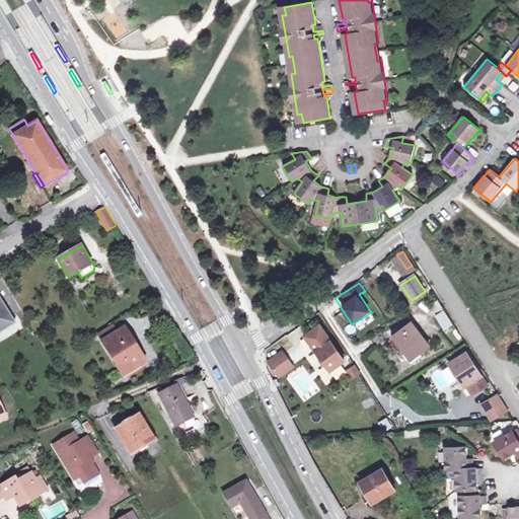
[(434,317),(435,316),(445,329),(453,323),(438,300),(427,307),(434,317)]
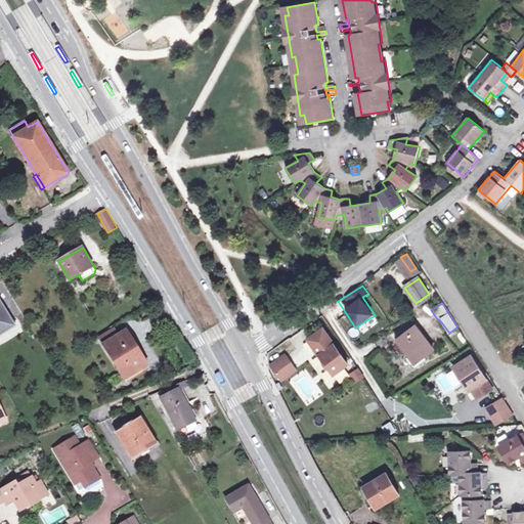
[(0,328),(10,322),(0,304),(0,328)]
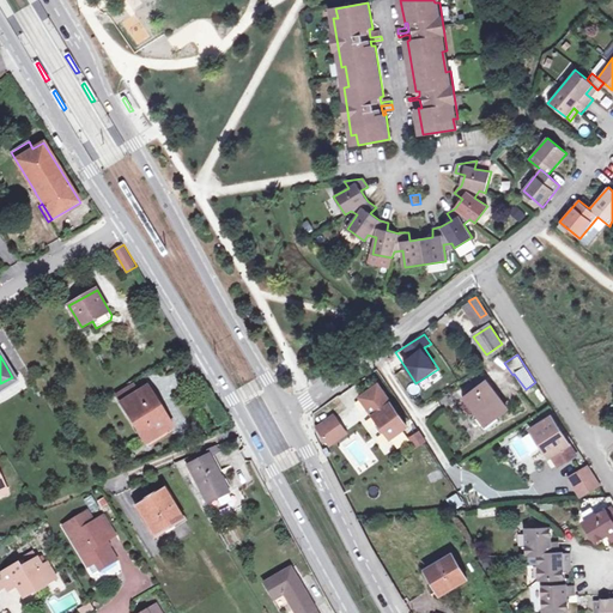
[(315,377),(325,371),(321,366),(311,371),(315,377)]
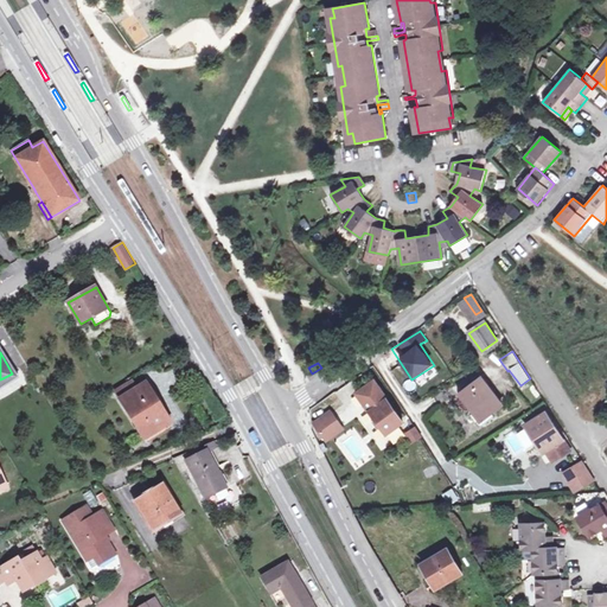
[(483,417),(503,404),(481,378),(464,391),(483,417)]
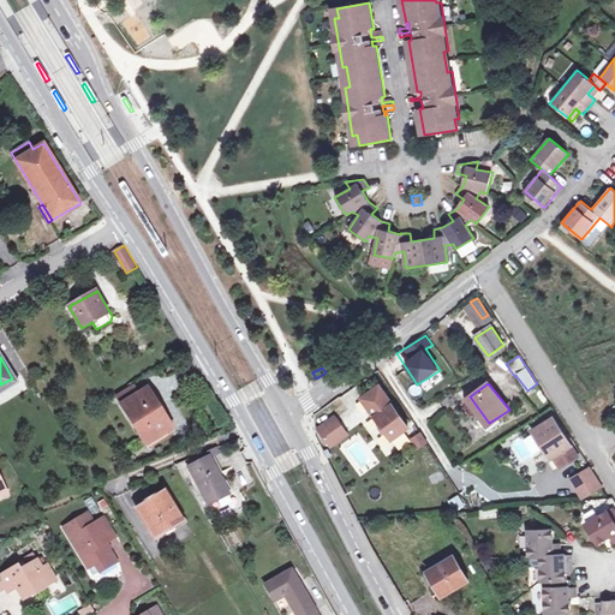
[(149,388),(141,393),(136,386),(117,396),(147,446),(174,429),(149,388)]
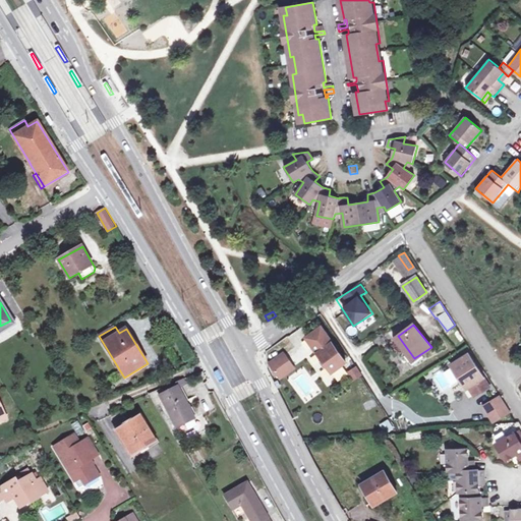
[(321,333),(319,330),(306,338),(324,361),(321,363),(324,367),(327,366),(332,373),(346,363),(324,331),(321,333)]
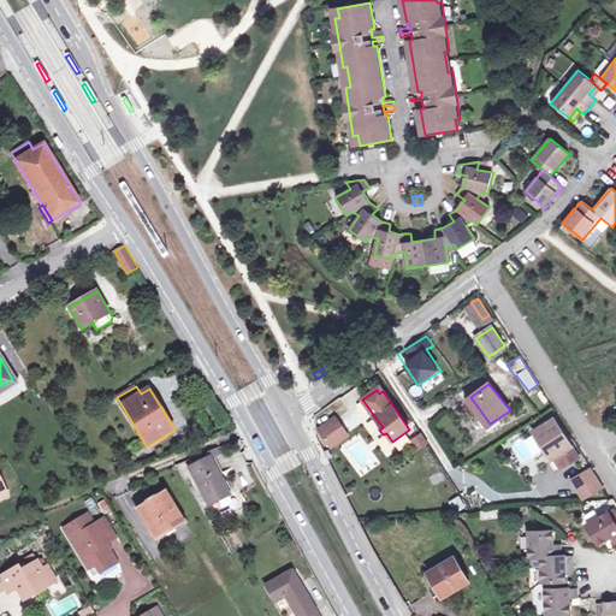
[(551,460),(554,457),(561,468),(579,457),(555,419),(533,432),(551,460)]
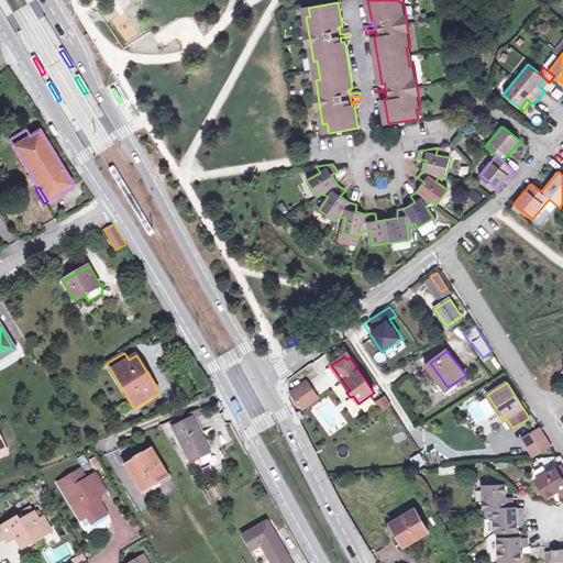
[(317,397),(307,384),(293,394),(302,408),(317,397)]
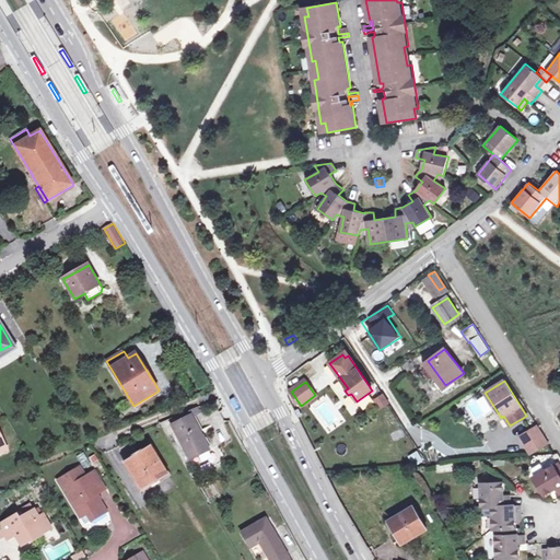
[(325,434),(345,423),(328,394),(308,405),(325,434)]
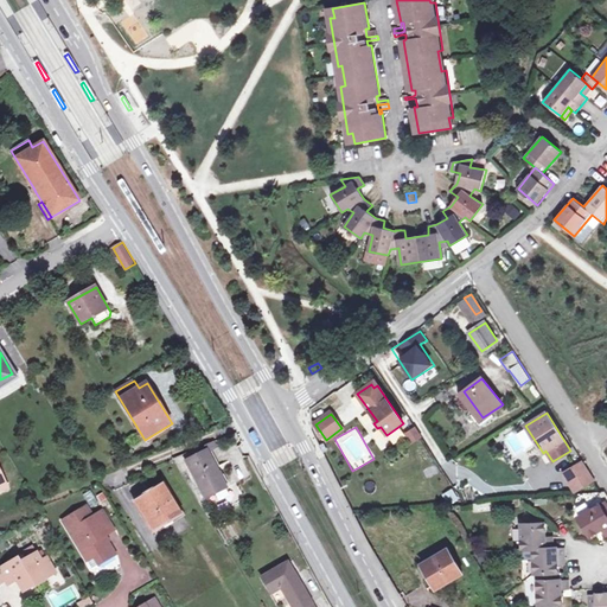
[(416,428),(407,434),(413,443),(422,438),(416,428)]
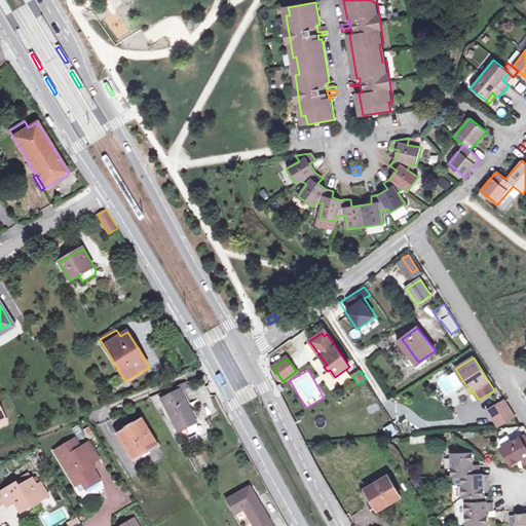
[(455,389),(462,386),(455,371),(448,375),(455,389)]
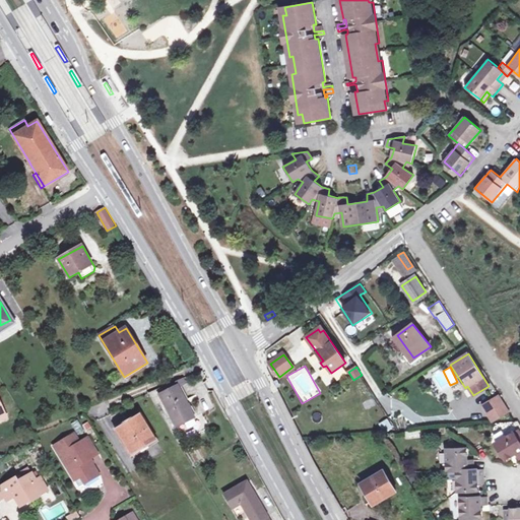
[(178,386),(179,387),(187,383),(185,378),(176,382),(178,386)]
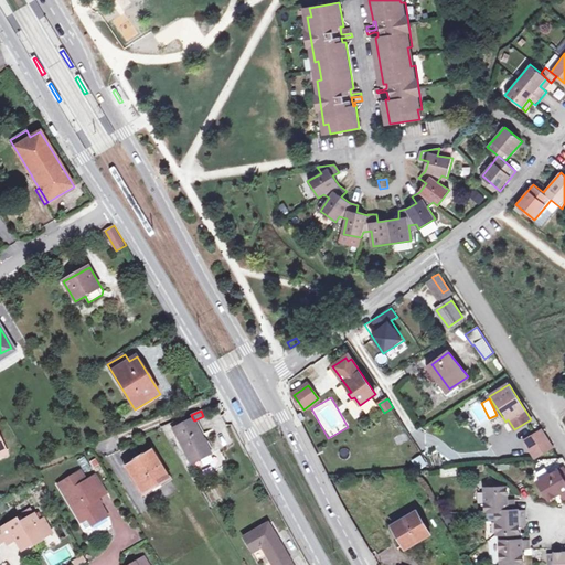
[(193,419),(191,415),(163,426),(171,437),(177,435),(192,464),(212,454),(194,420),(193,419)]
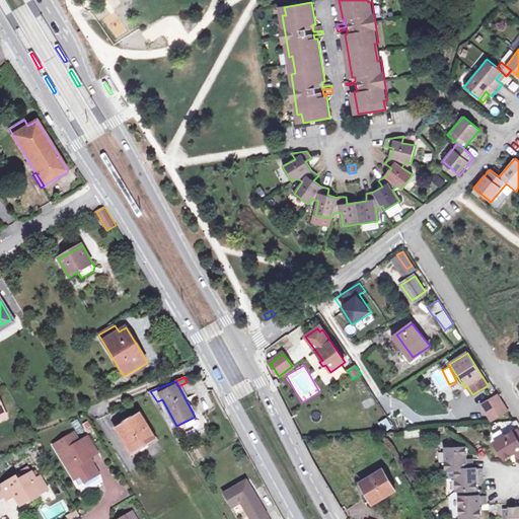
[(491,420),(500,416),(508,412),(498,395),(483,405),(491,420)]
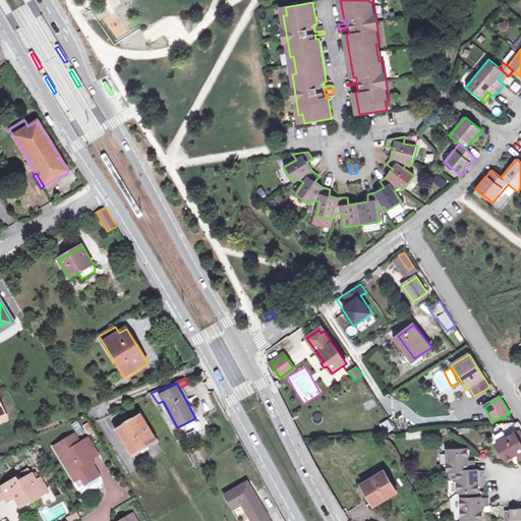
[(139,416),(116,430),(132,455),(156,442),(139,416)]
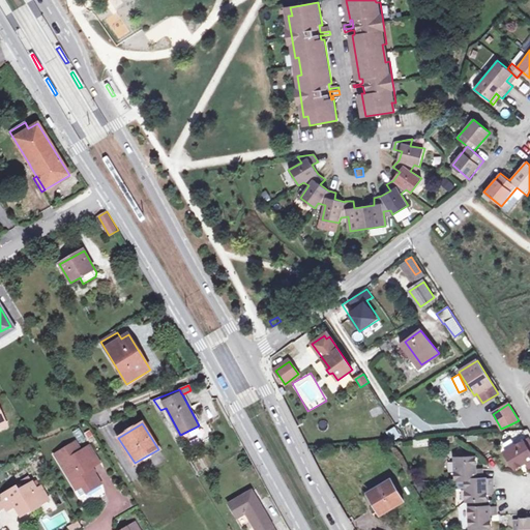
[(80,428),(72,431),(79,443),(85,440),(80,428)]
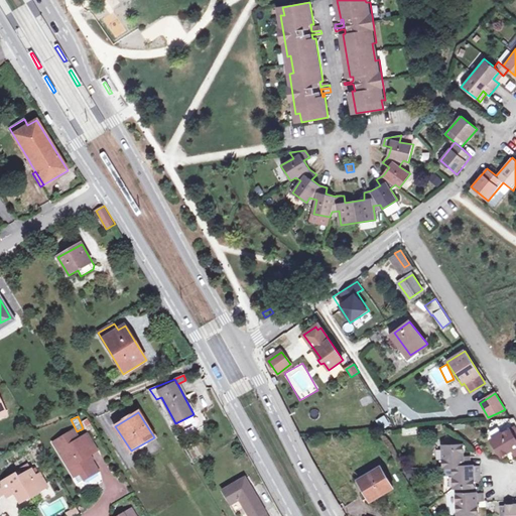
[(511,449),(515,455),(515,454),(515,432),(514,429),(510,432),(508,429),(491,439),(501,456),(511,449)]
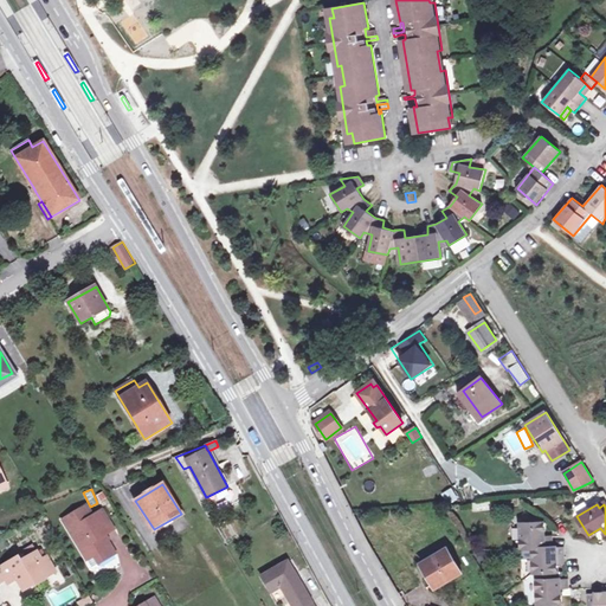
[(95,556),(100,563),(116,553),(105,535),(115,529),(104,510),(94,516),(88,505),(64,521),(88,560),(95,556)]
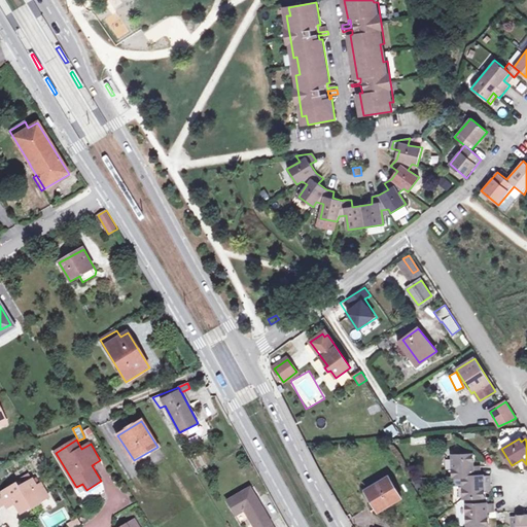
[(461,477),(462,498),(465,498),(465,525),(483,525),(483,512),(492,512),(491,503),(483,503),(483,491),(483,485),(489,485),(488,477),(479,477),(479,467),(471,467),(471,454),(451,454),(452,477),(461,477)]
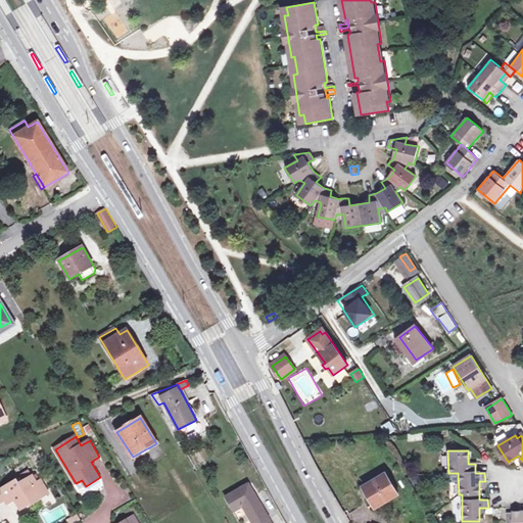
[(8,471),(5,466),(0,469),(0,474),(0,476),(8,471)]
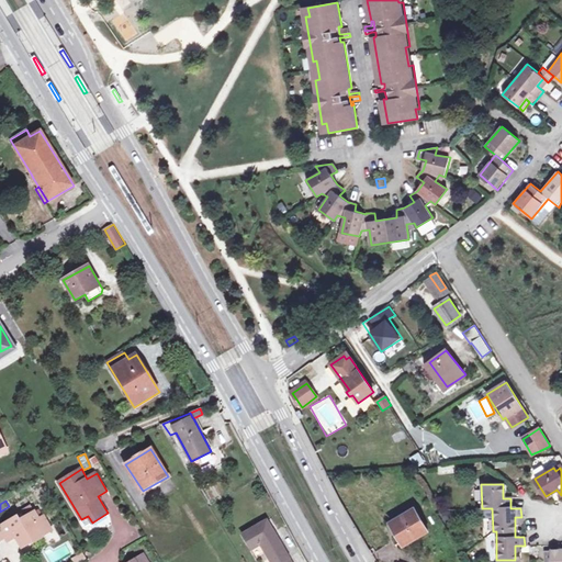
[(426,531),(427,530),(414,508),(391,521),(404,544),(426,531)]
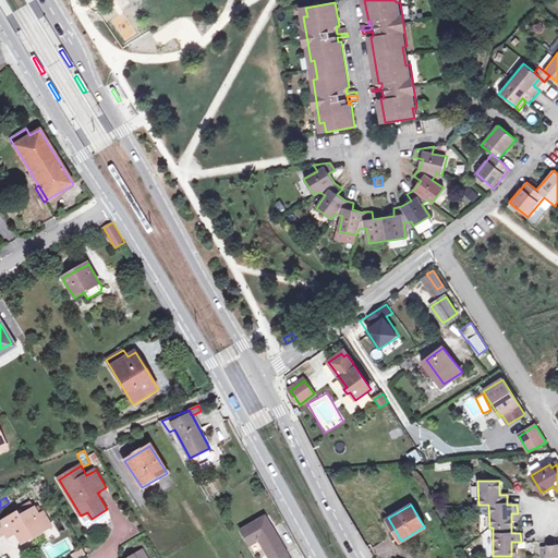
[(37,530),(40,533),(52,526),(44,512),(39,514),(35,507),(20,517),(17,512),(0,522),(0,524),(4,533),(8,538),(16,533),(22,544),(32,538),(29,534),(37,530)]
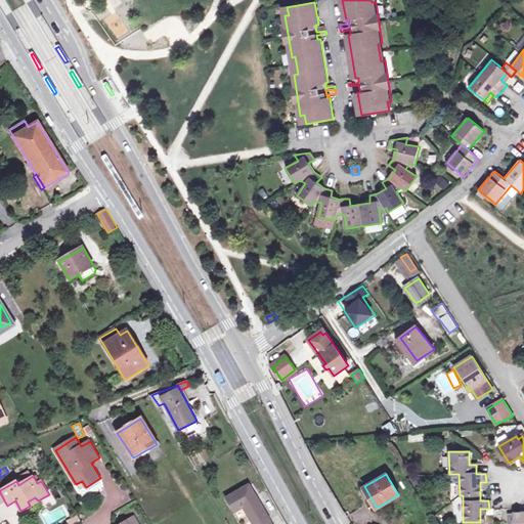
[(227,498),(234,512),(243,507),(253,523),(270,523),(248,485),(227,498)]
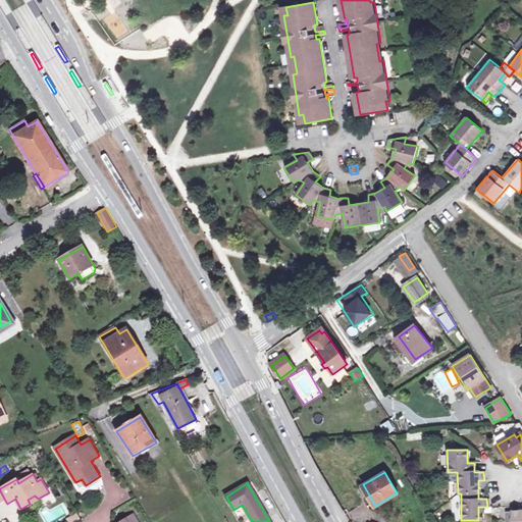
[(521,521),(521,511),(506,511),(507,521),(512,521),(511,521),(521,521)]
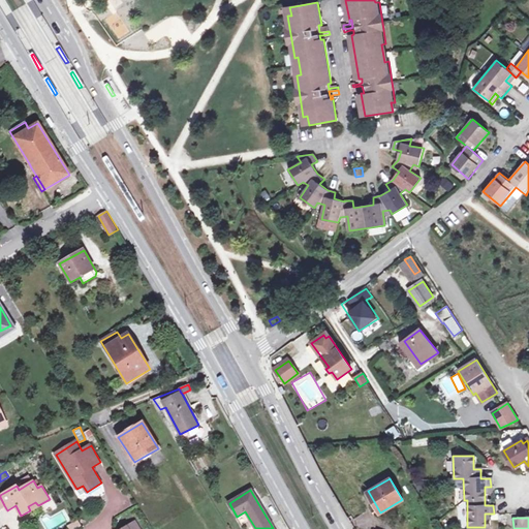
[(68,526),(69,528),(75,528),(82,526),(79,520),(68,526)]
